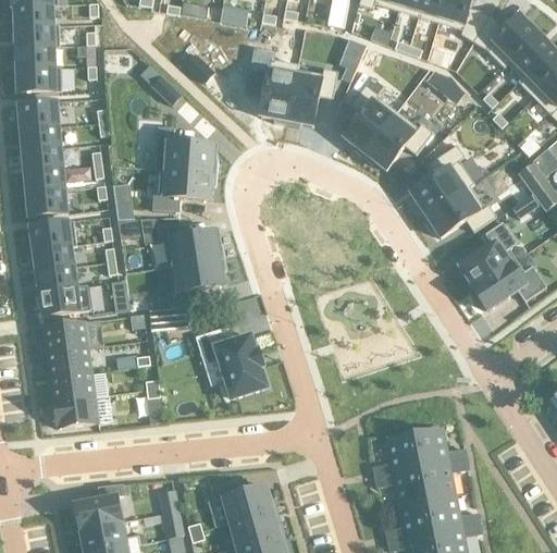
[(374,0),(373,5),(398,13),(400,5),(401,0),(374,0)]
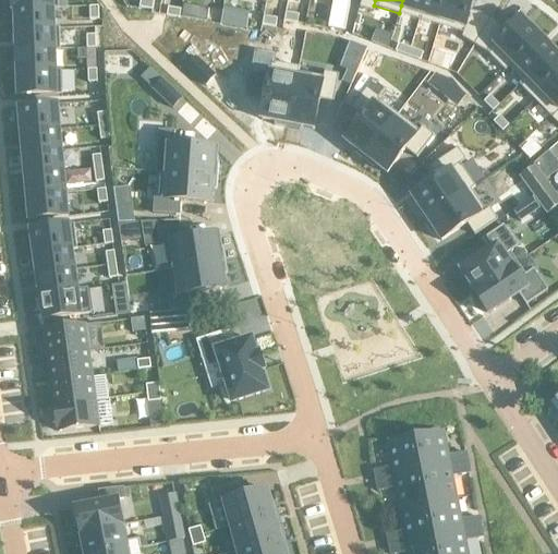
[(402,0),(401,5),(422,12),(425,0),(402,0)]
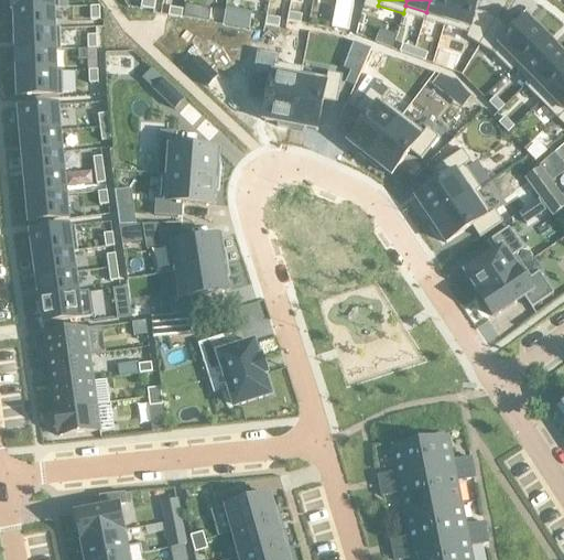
[(430,0),(426,12),(446,18),(452,0),(430,0)]
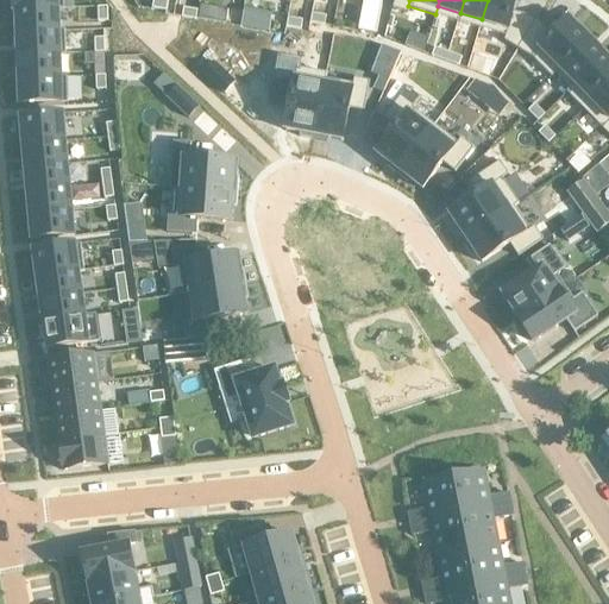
[(488,0),(482,19),(481,25),(506,32),(514,0),(488,0)]
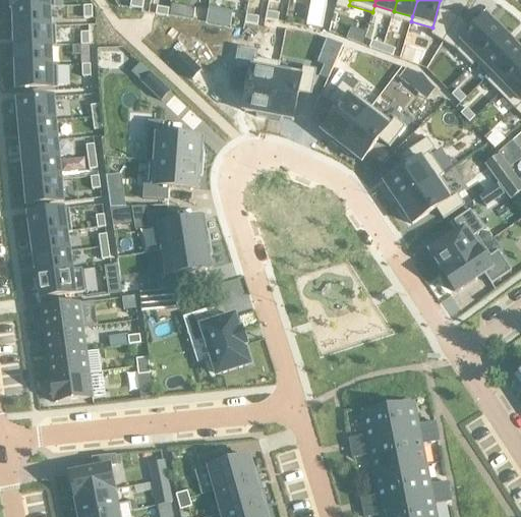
[(92,2),(83,3),(83,15),(92,15),(92,2)]
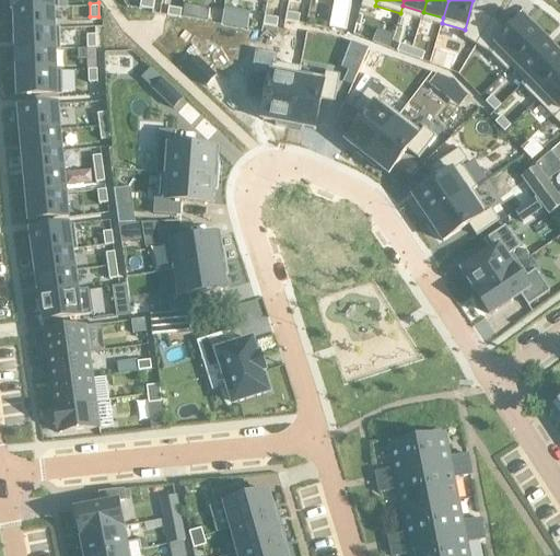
[(166,13),(179,15),(182,7),(168,3),(166,13)]
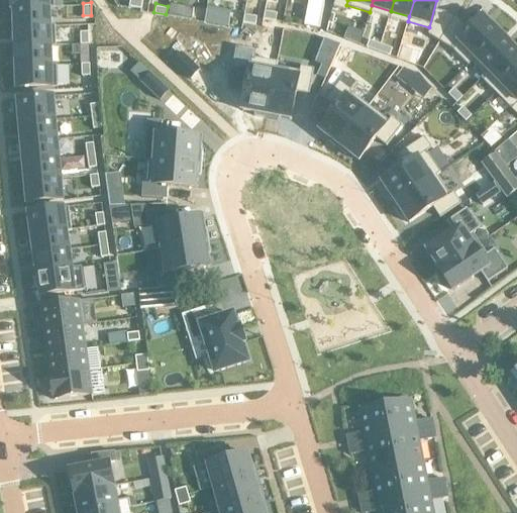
[(53,4),(17,5),(17,25),(54,23),(53,4)]
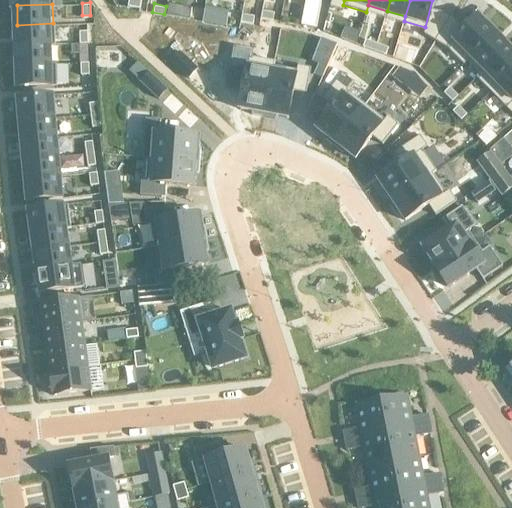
[(214,22),(217,6),(205,4),(202,20),(214,22)]
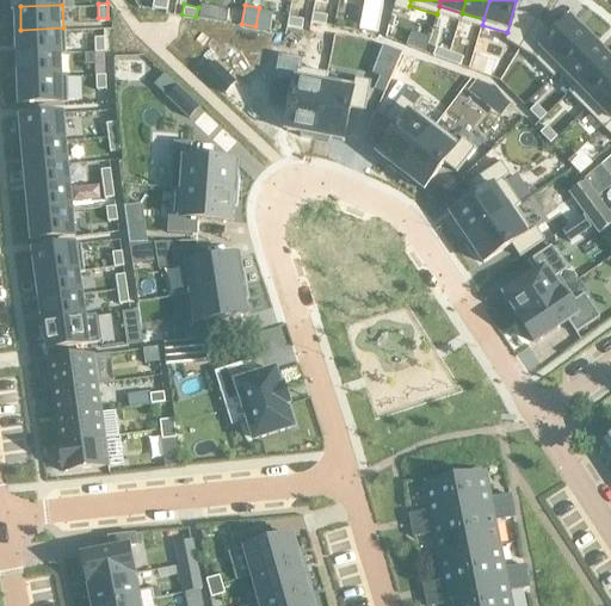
[(310,19),(325,22),(327,12),(313,10),(310,19)]
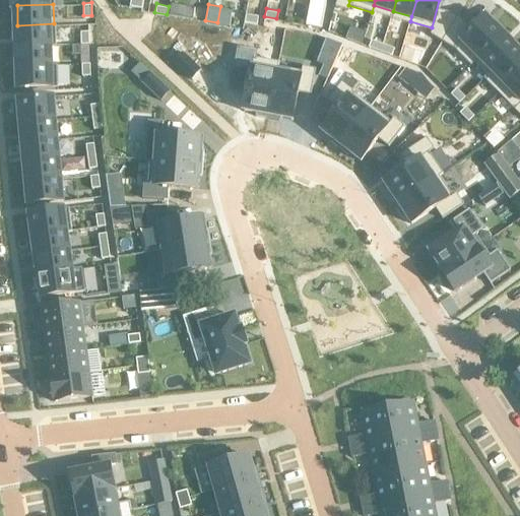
[(256,22),(258,14),(246,12),(244,20),(256,22)]
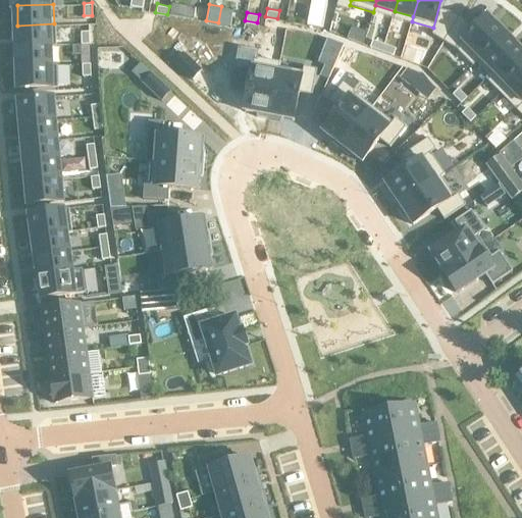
[(492,16),(468,40),(480,51),(504,29),(492,16)]
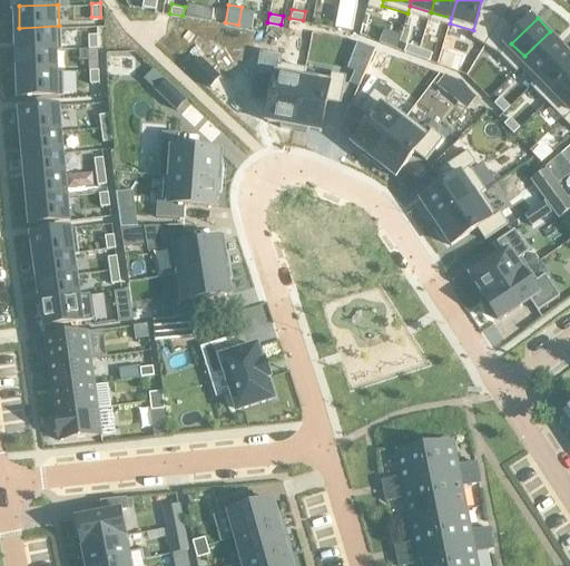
[(59,26),(19,28),(20,49),(59,47),(59,26)]
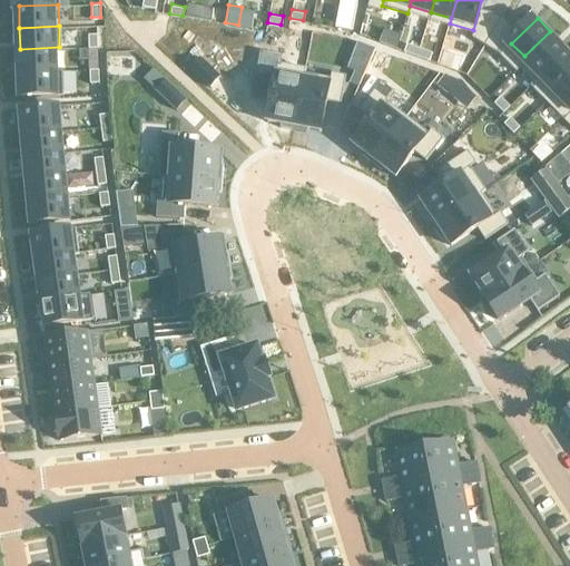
[(550,31),(524,56),(540,72),(566,47),(550,31)]
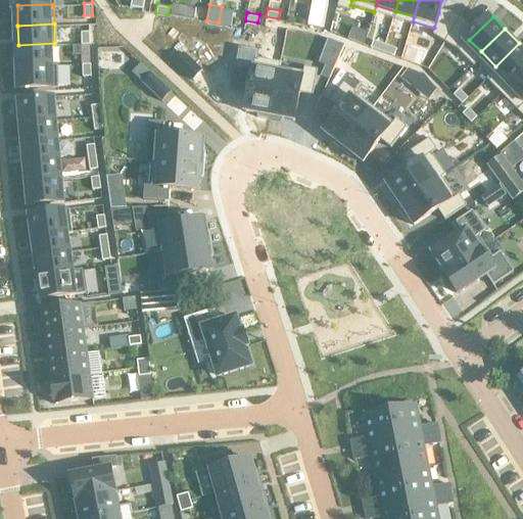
[(89,30),(81,30),(81,42),(89,42),(89,30)]
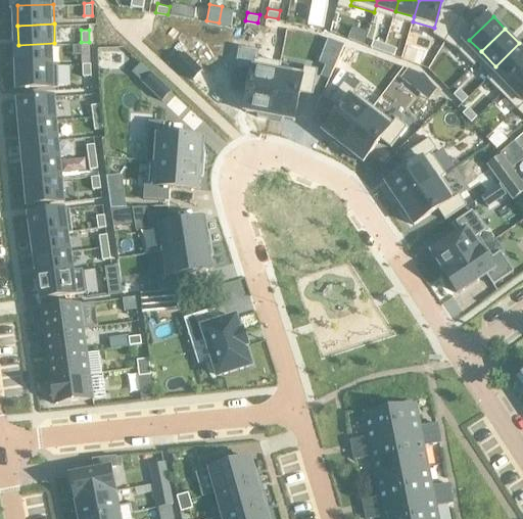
[(384,42),(373,38),(370,45),(382,50),(384,42)]
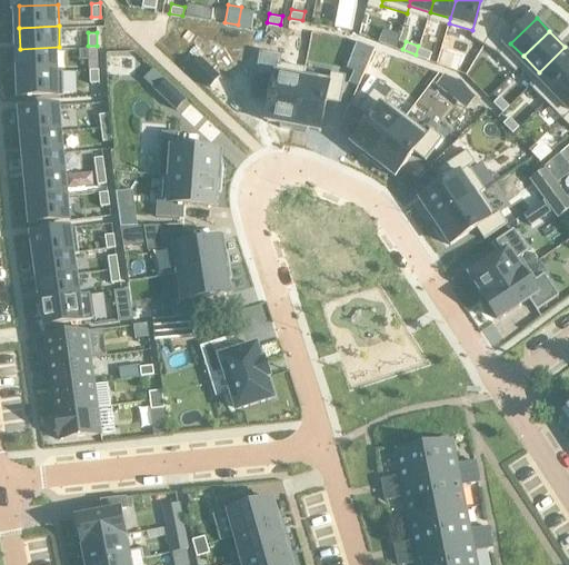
[(98,58),(97,46),(88,46),(89,57),(89,58),(98,58)]
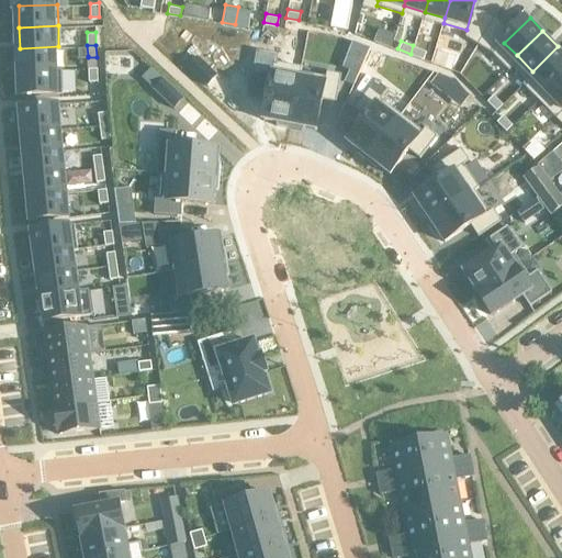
[(413,45),(411,54),(423,58),(426,49),(413,45)]
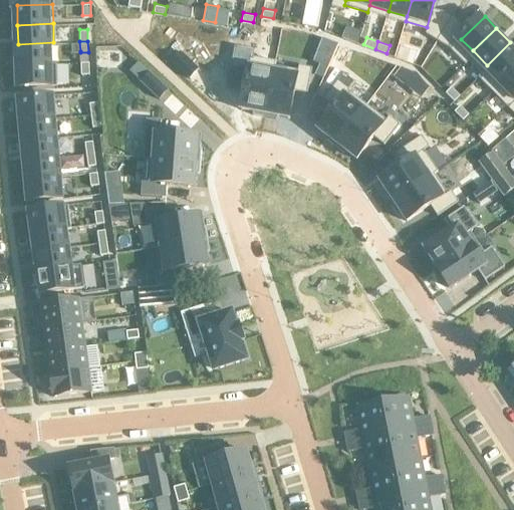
[(53,42),(18,44),(19,63),(54,62),(53,42)]
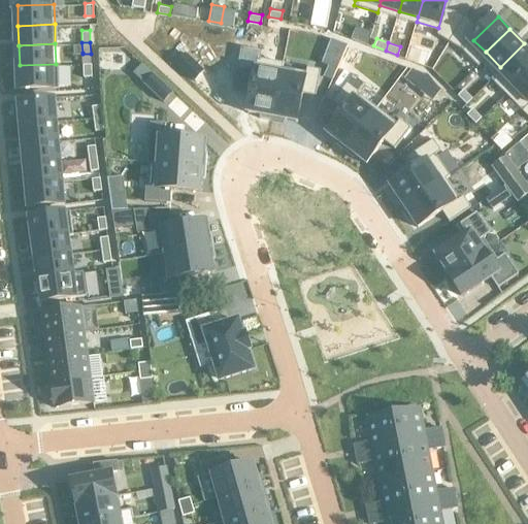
[(527,47),(524,43),(500,67),(514,80),(527,66),(527,47)]
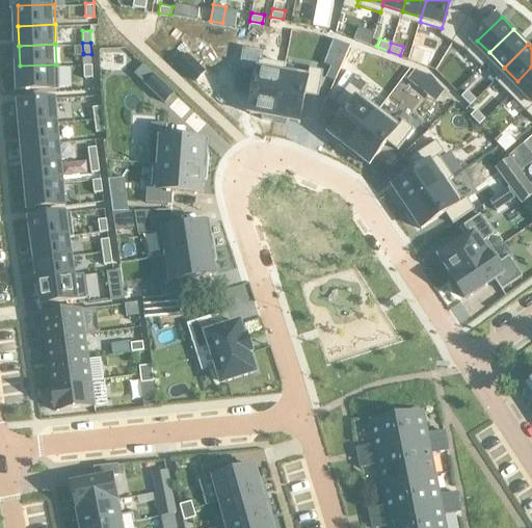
[(177,61),(196,79),(205,70),(186,51),(177,61)]
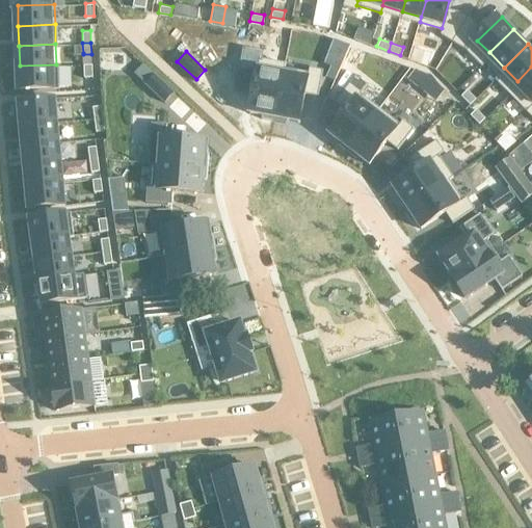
[(83,76),(92,75),(91,62),(83,63),(83,76)]
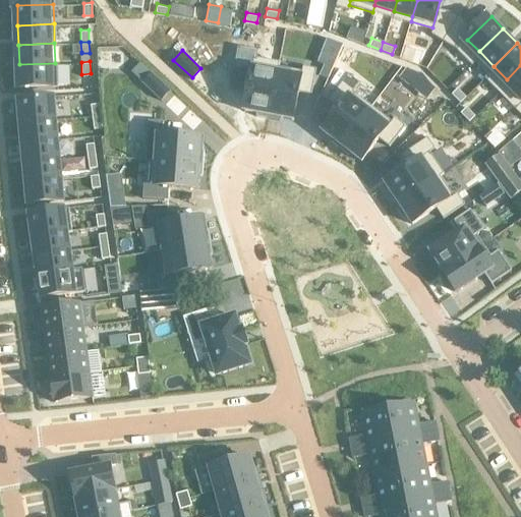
[(55,63),(19,64),(20,93),(56,92),(55,63)]
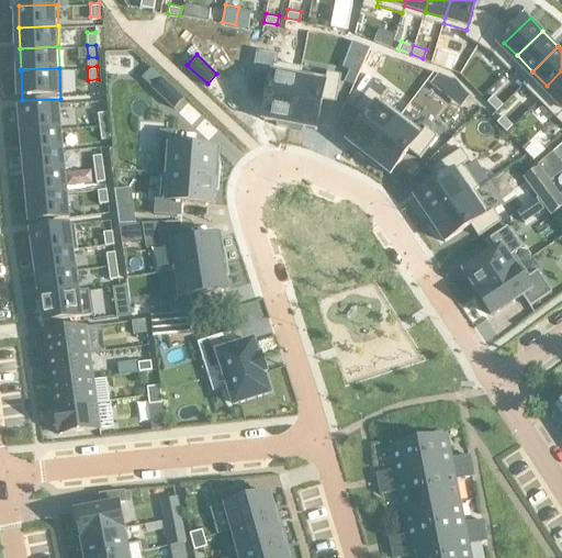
[(561,70),(547,86),(561,101),(561,70)]
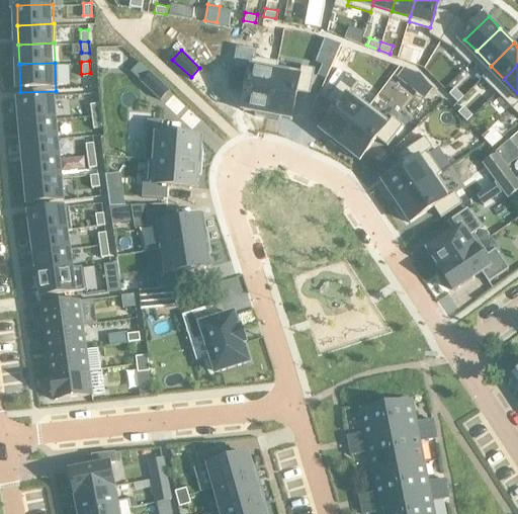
[(244,66),(237,109),(267,114),(270,91),(274,71),(244,66)]
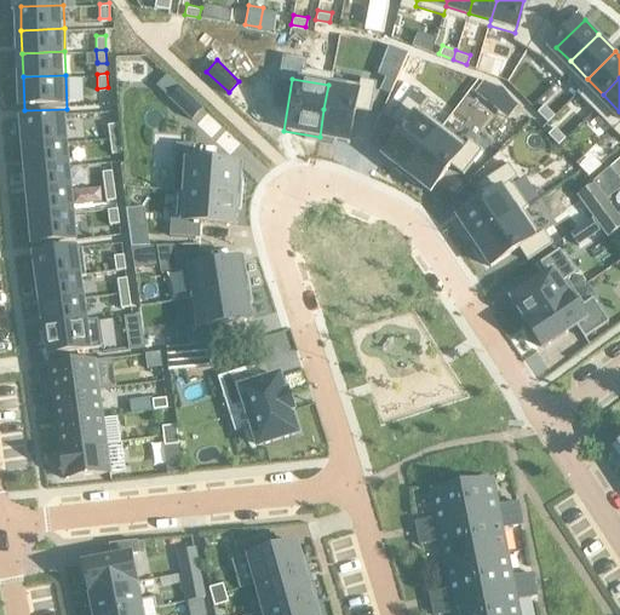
[(170,95),(193,114),(202,103),(179,82),(170,95)]
